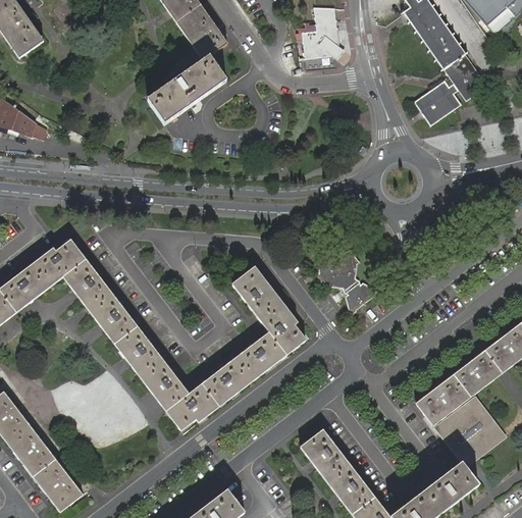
[(46,44),(15,0),(0,0),(0,29),(21,60),(46,44)]
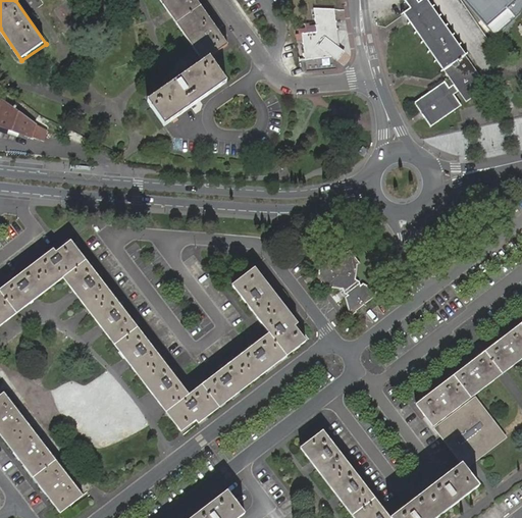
[(162,0),(205,63),(148,103),(164,127),(242,75),(224,52),(229,47),(198,0),(162,0)]
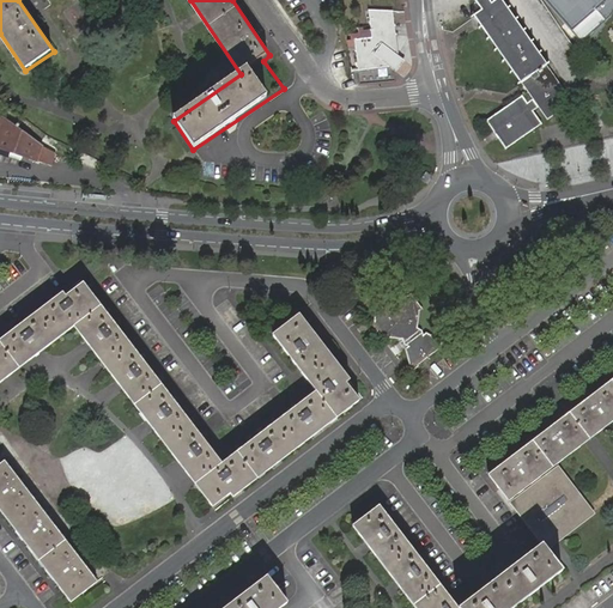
[(574,98),(558,77),(509,5),(505,0),(479,0),(483,6),(474,12),(527,86),(528,87),(533,95),(529,98),(528,98),(523,91),(487,116),(507,145),(535,125),(544,119),(536,109),(535,107),(539,103),(540,104),(548,116),(574,98)]
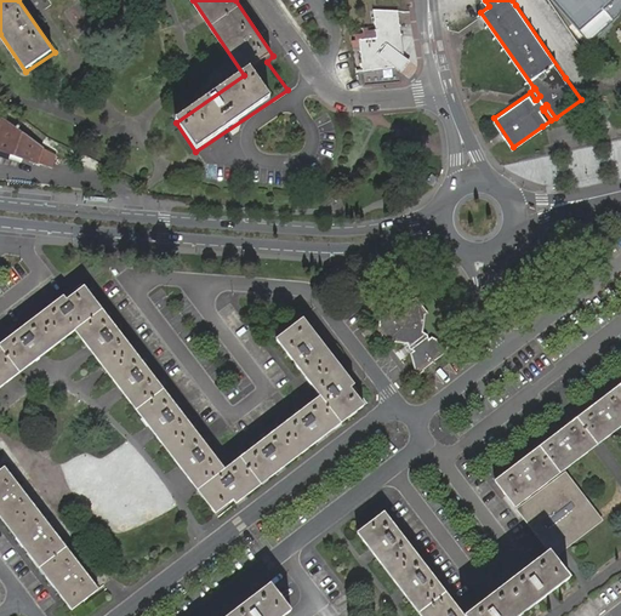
[(553,0),(571,21),(594,0),(553,0)]
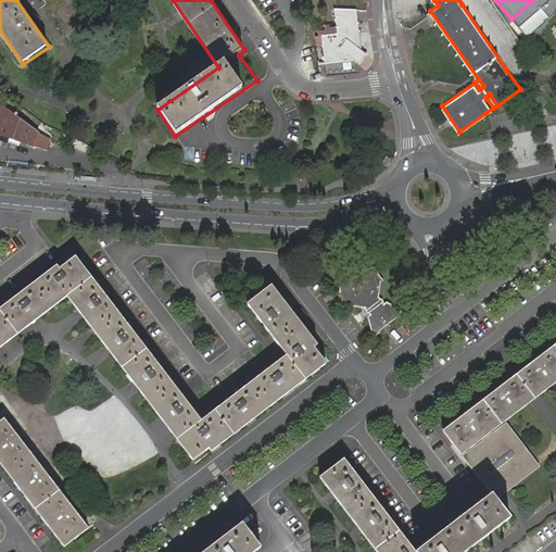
[(335,4),(337,23),(338,30),(321,32),(325,60),(353,57),(361,47),(356,7),(335,4)]
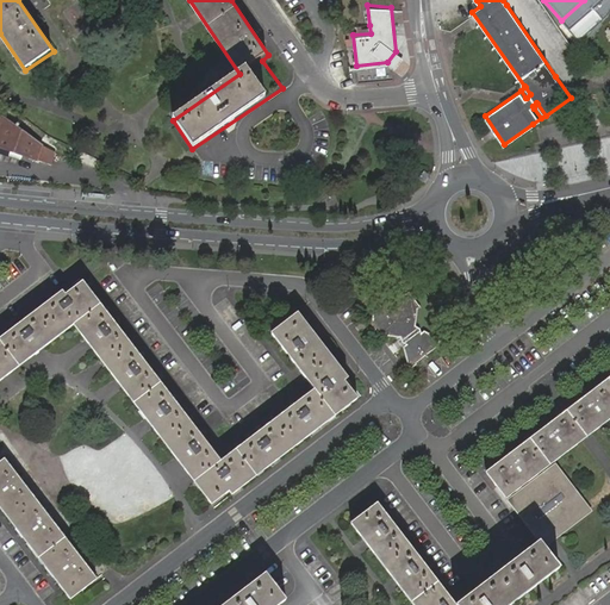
[(369,25),(363,26),(362,23),(358,23),(358,27),(349,29),(350,35),(346,35),(347,44),(354,44),(353,35),(371,33),(369,25)]
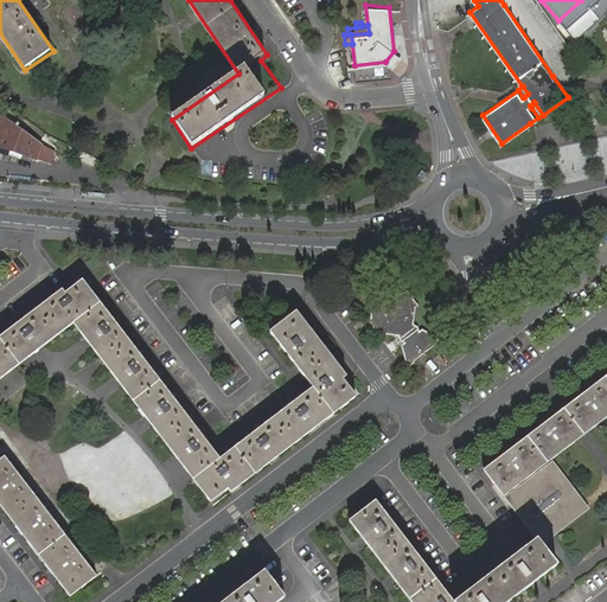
[(395,51),(394,51),(385,62),(391,65),(400,55),(395,51)]
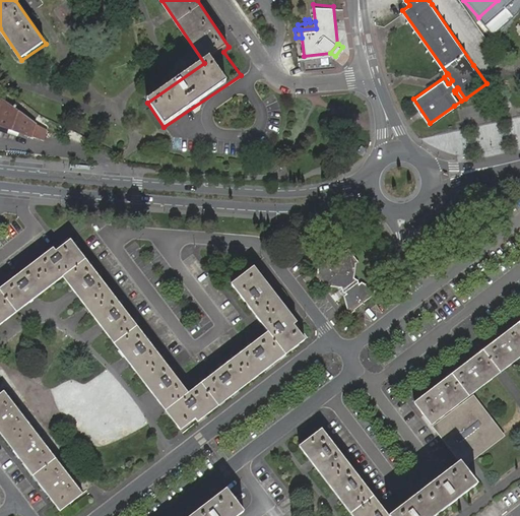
[(0,93),(0,119),(12,122),(13,117),(17,107),(16,105),(12,102),(2,94),(0,93)]
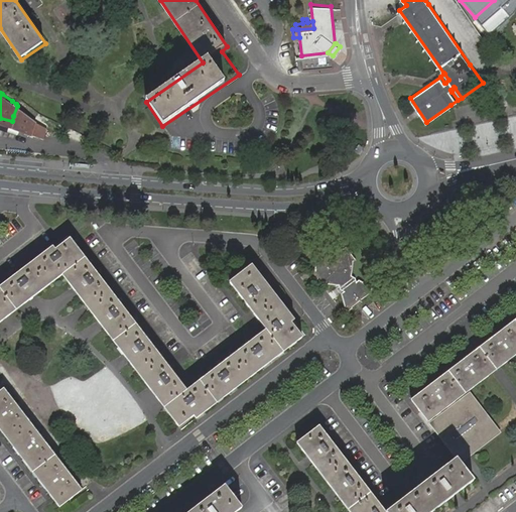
[(13,116),(12,121),(33,127),(36,117),(16,104),(17,106),(13,116)]
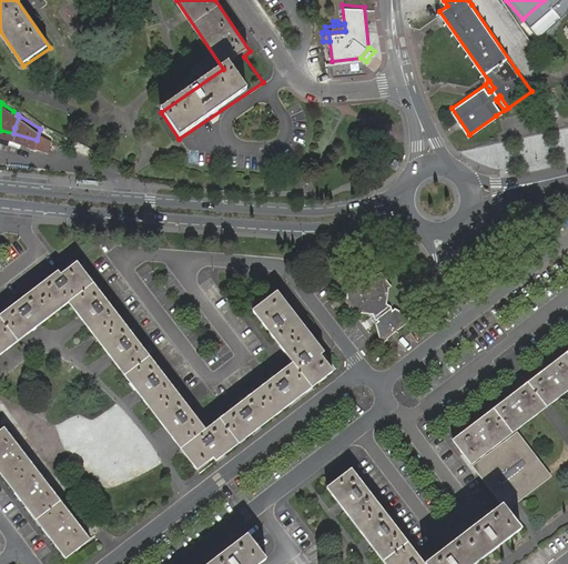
[(0,352),(71,300),(94,282),(74,255),(0,311),(0,352)]
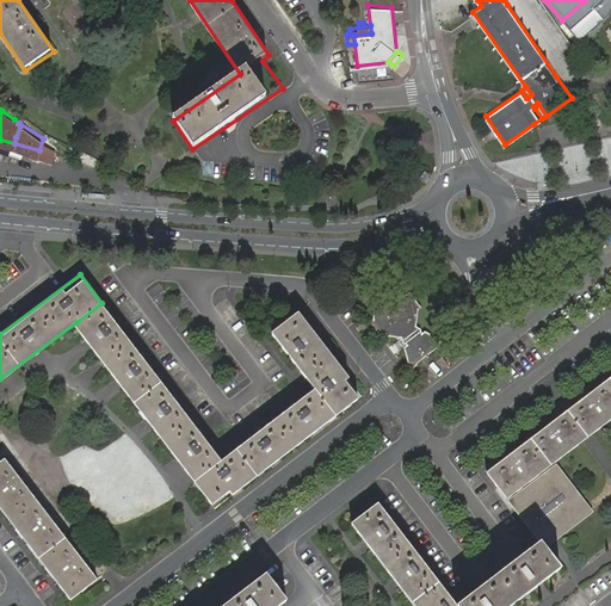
[(377,298),(374,316),(384,331),(402,333),(415,322),(419,304),(406,290),(390,288),(377,298)]
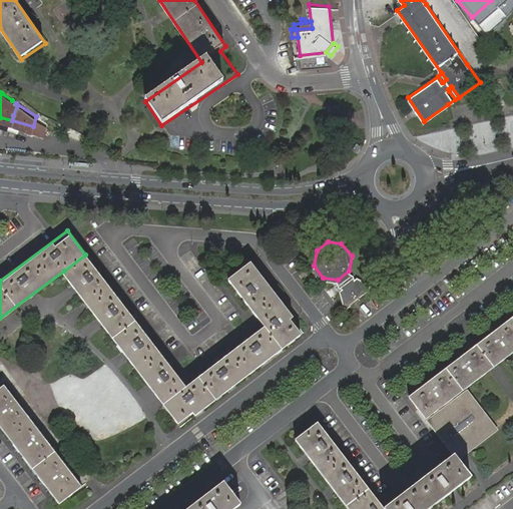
[(178,377),(85,255),(64,271),(179,419),(192,408),(195,413),(301,331),(292,319),(295,316),(251,261),(229,277),(266,323),(253,332),(185,385),(178,377)]
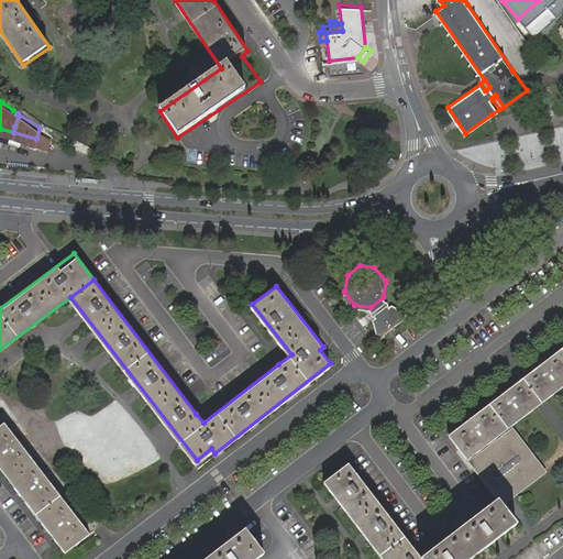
[(372,316),(378,336),(378,338),(385,332),(385,330),(403,316),(406,318),(412,313),(390,302),(372,316)]
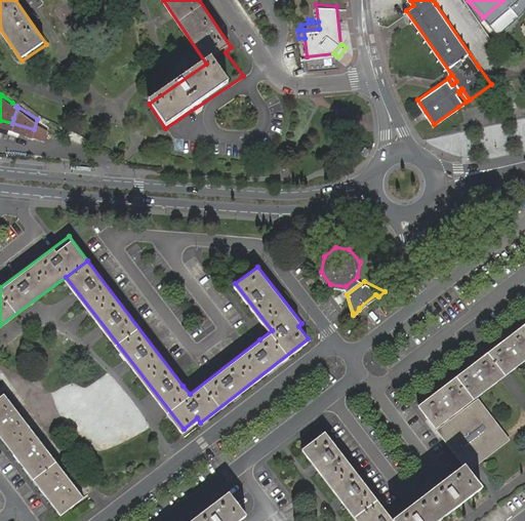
[(505,371),(524,355),(524,323),(488,351),(420,403),(432,417),(430,418),(434,425),(505,371)]
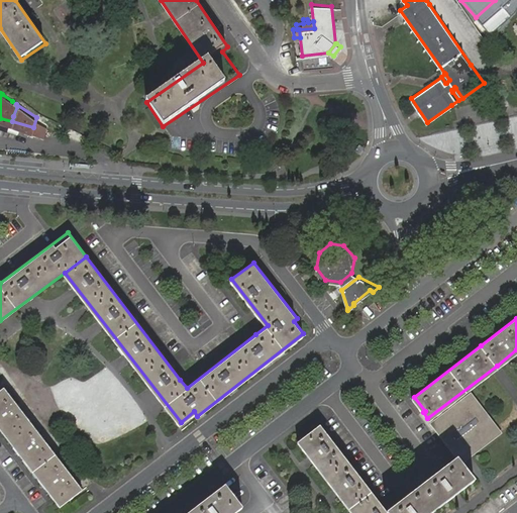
[(0,389),(0,425),(61,505),(82,488),(4,386),(0,389)]
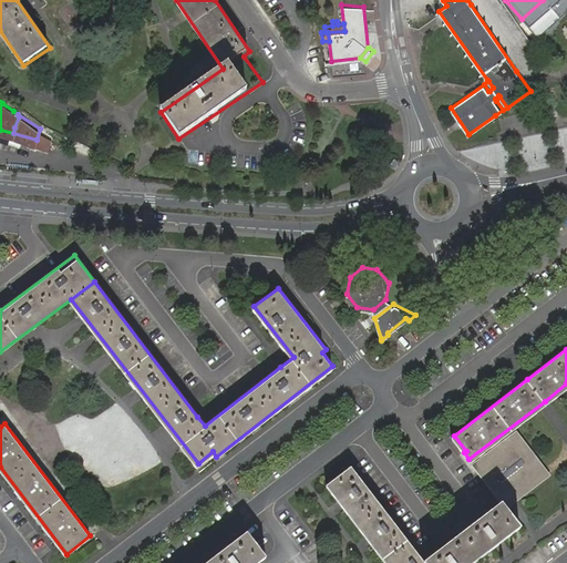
[(498,449),(524,482),(540,470),(515,437),(498,449)]
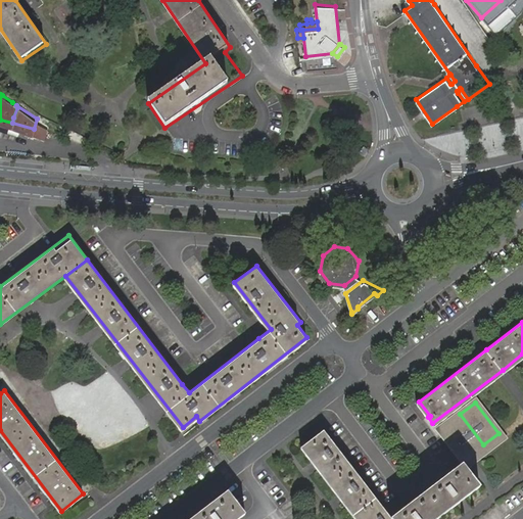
[(467,457),(483,444),(460,414),(443,426),(467,457)]
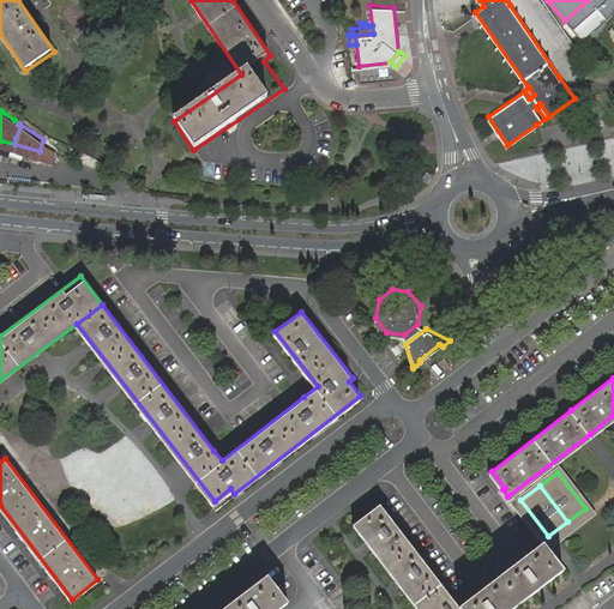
[(459,608),(458,606),(379,504),(354,523),(420,608),(459,608)]
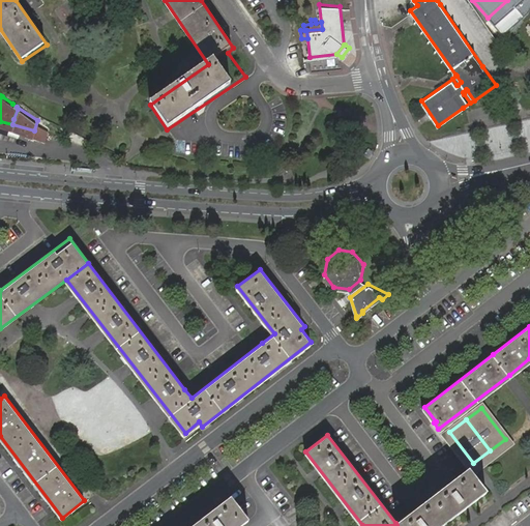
[(469,468),(395,523),(396,525),(438,525),(486,490),(472,471),(469,468)]
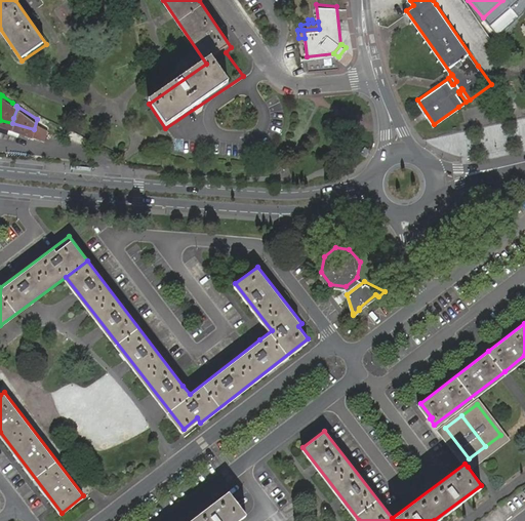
[(229,490),(189,520),(232,520),(245,512),(229,490)]
